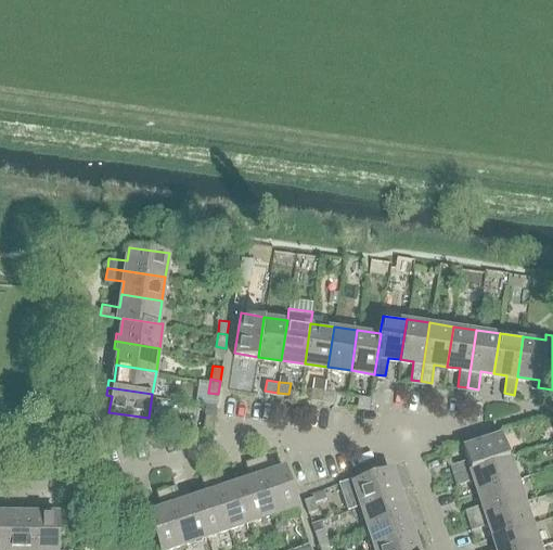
[(323,399),(324,388),(312,387),(311,397),(323,399)]
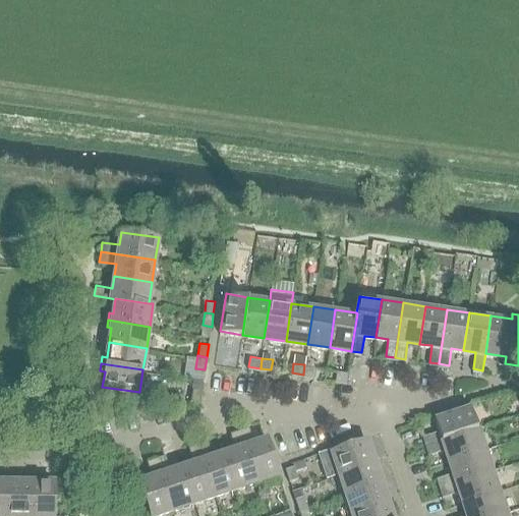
[(316,366),(304,364),(303,375),(314,377),(316,366)]
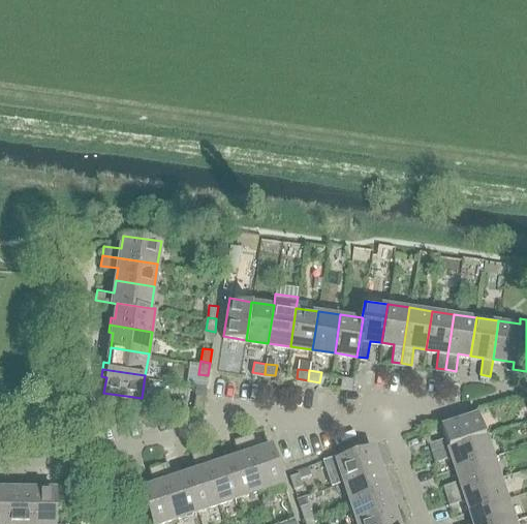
[(341,386),(352,387),(353,377),(342,375),(341,386)]
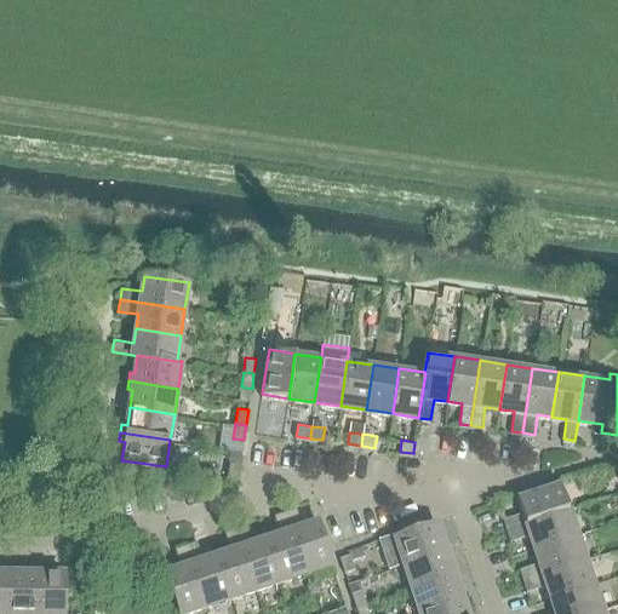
[(228,475),(238,477),(239,477),(241,462),(230,460),(228,475)]
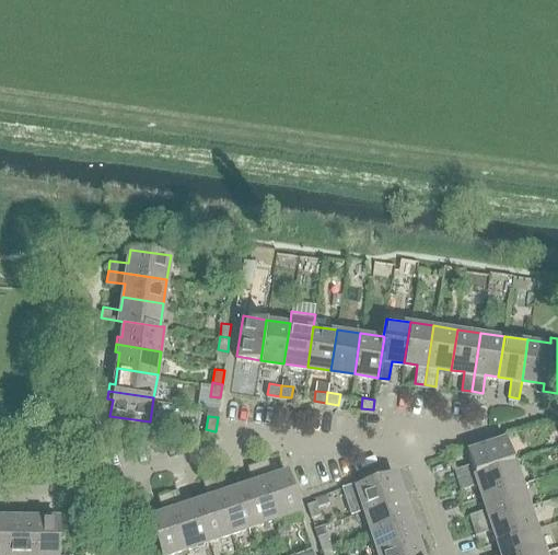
[(458,480),(514,461),(506,436),(467,449),(472,462),(454,467),(458,480)]
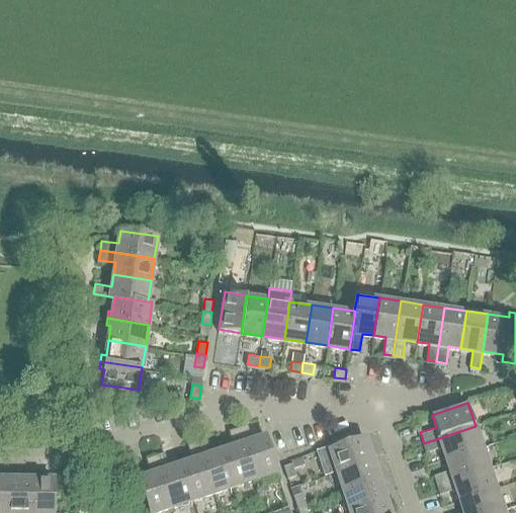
[(277,471),(265,434),(253,438),(248,423),(239,426),(256,478),(277,471)]
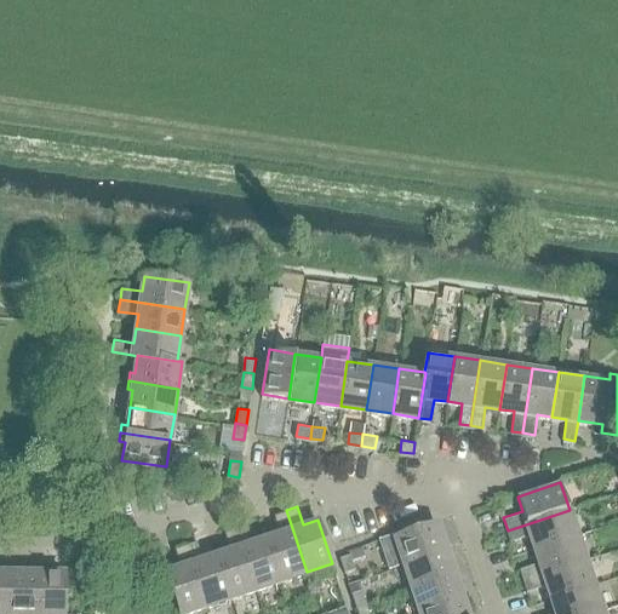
[(307,572),(286,510),(275,514),(281,532),(268,537),(281,580),(307,572)]
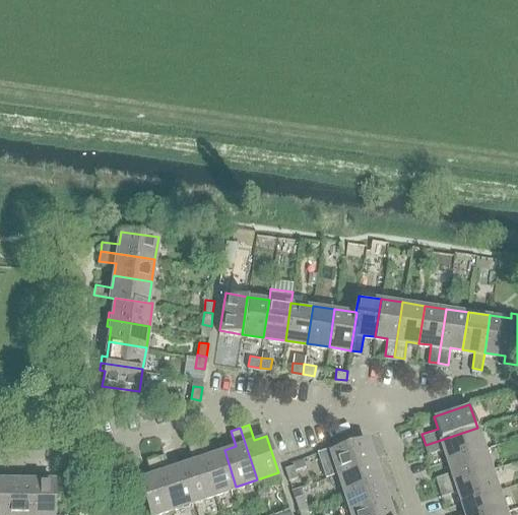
[(448,458),(483,447),(477,428),(426,445),(428,452),(444,447),(448,458)]
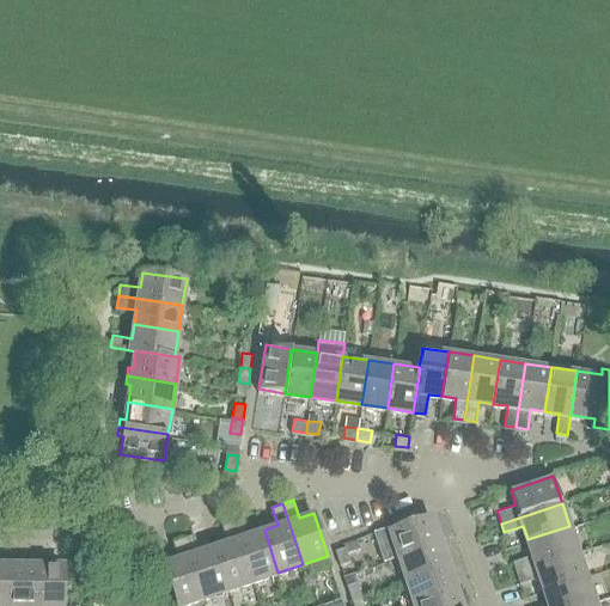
[(278,573),(264,530),(250,534),(244,515),(233,519),(254,581),(278,573)]
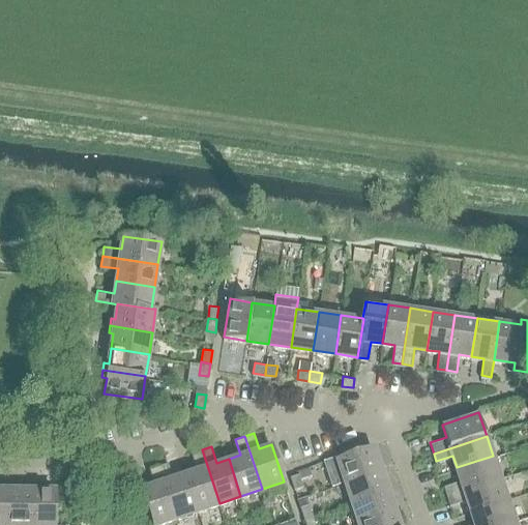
[(382,468),(375,446),(338,459),(345,480),(382,468)]
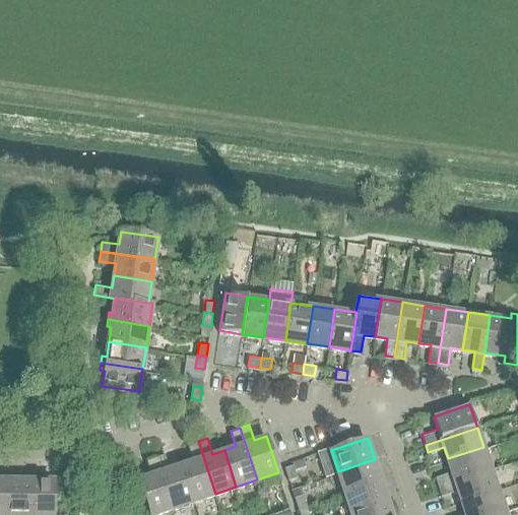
[(198,441),(189,444),(194,460),(183,464),(194,500),(215,494),(198,441)]
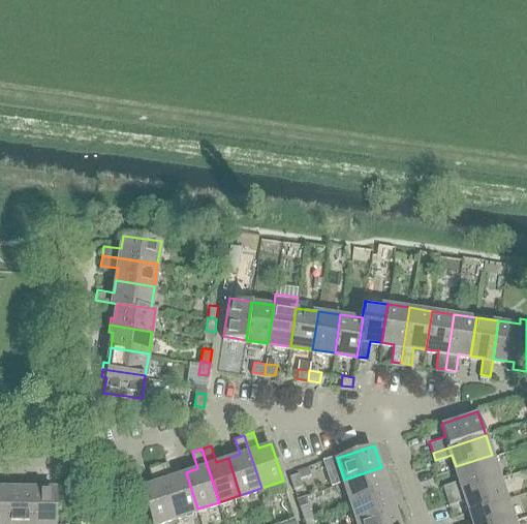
[(446,493),(499,475),(492,455),(456,466),(460,479),(443,484),(446,493)]
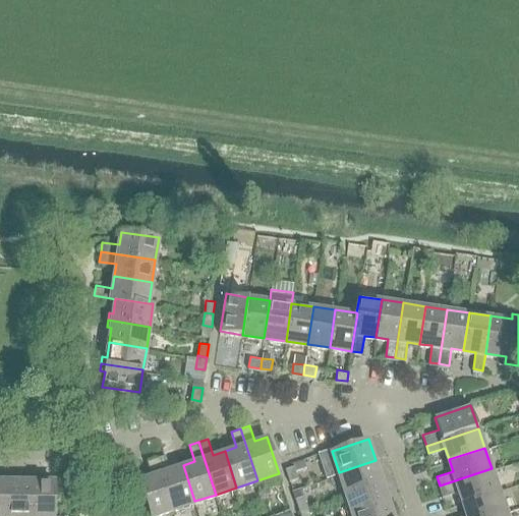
[(166,453),(157,456),(174,508),(194,501),(183,465),(171,469),(166,453)]
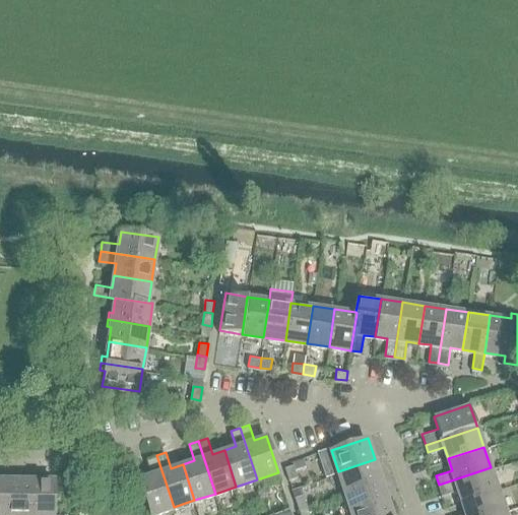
[(174,507),(156,455),(147,458),(152,474),(140,478),(152,514),(174,507)]
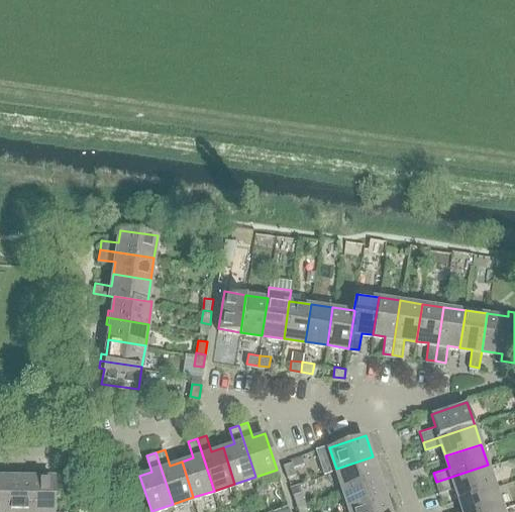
[(303,453),(292,457),(295,465),(305,461),(303,453)]
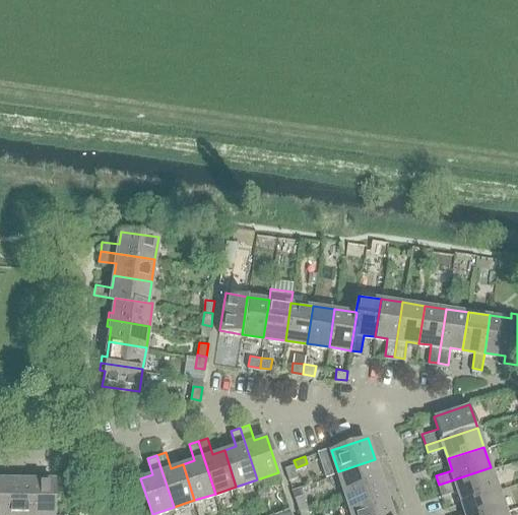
[(338,471),(345,493),(382,479),(375,459),(338,471)]
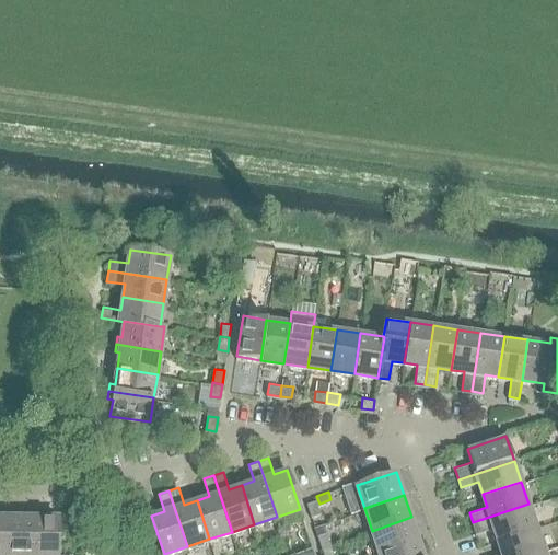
[(307,503),(312,516),(321,512),(316,499),(307,503)]
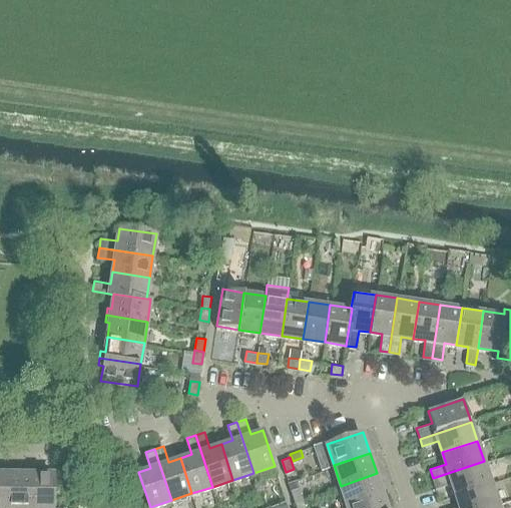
[(456,494),(491,482),(484,461),(433,478),(436,487),(452,482),(456,494)]
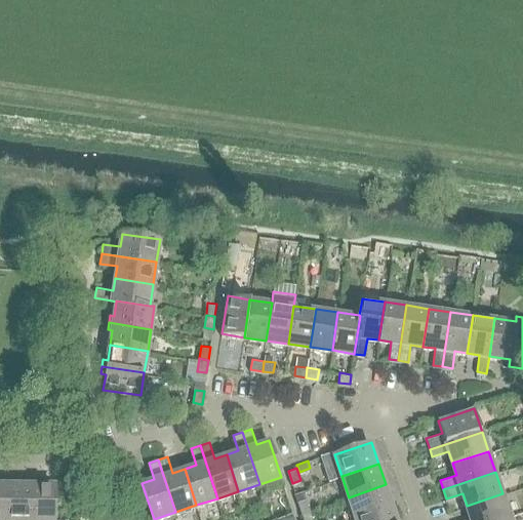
[(9,519),(10,483),(0,483),(0,519),(9,519)]
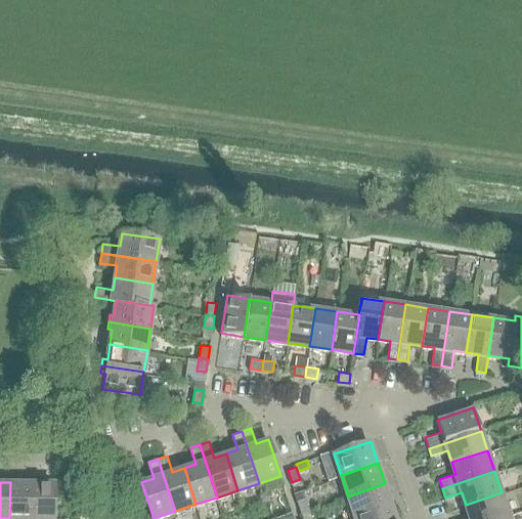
[(9,518),(31,518),(32,482),(10,482),(9,518)]
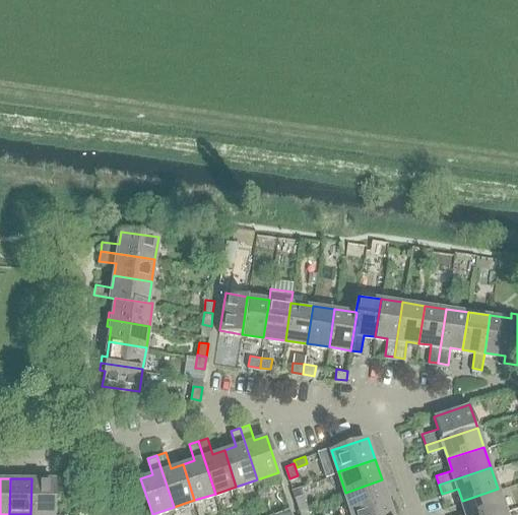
[(54,514),(55,479),(31,478),(30,514),(54,514)]
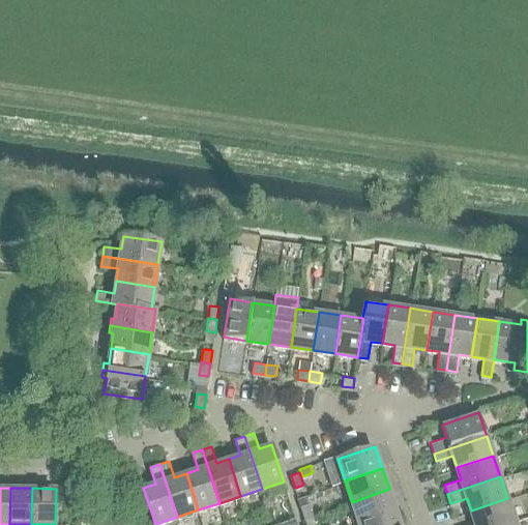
[(389,489),(352,502),(359,523),(397,511),(389,489)]
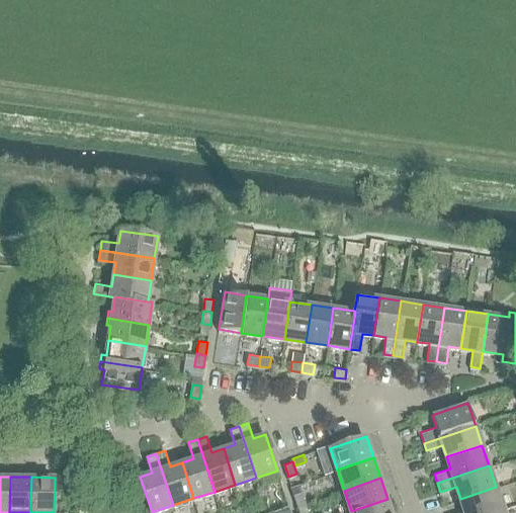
[(486,512),(503,507),(496,487),(460,499),(463,510),(454,512),(486,512)]
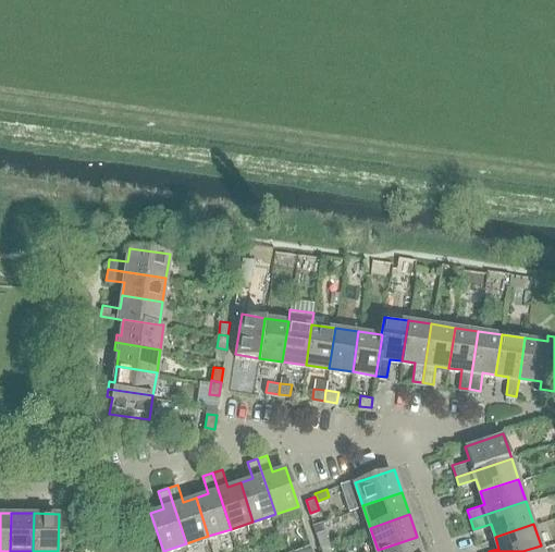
[(320,544),(330,541),(325,528),(316,531),(320,544)]
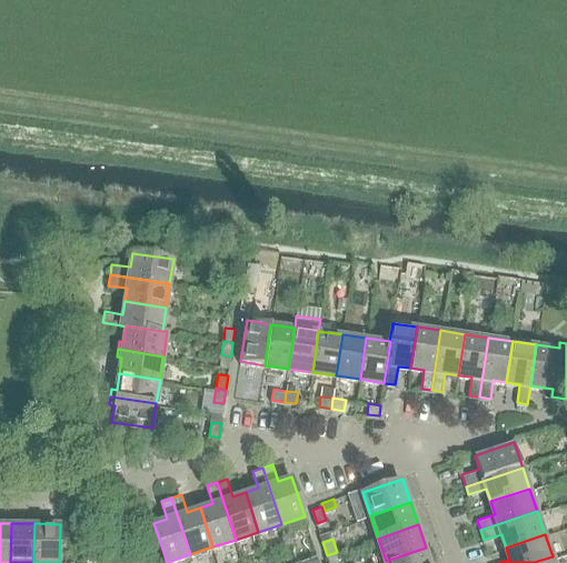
[(386,561),(386,562),(430,562),(426,548),(386,561)]
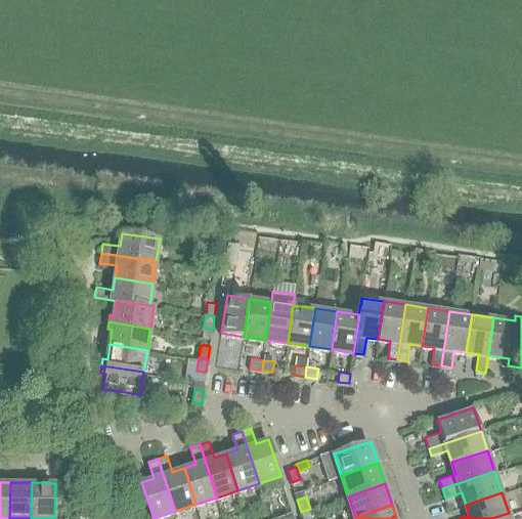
[(313,518),(310,509),(301,512),(303,518),(313,518)]
